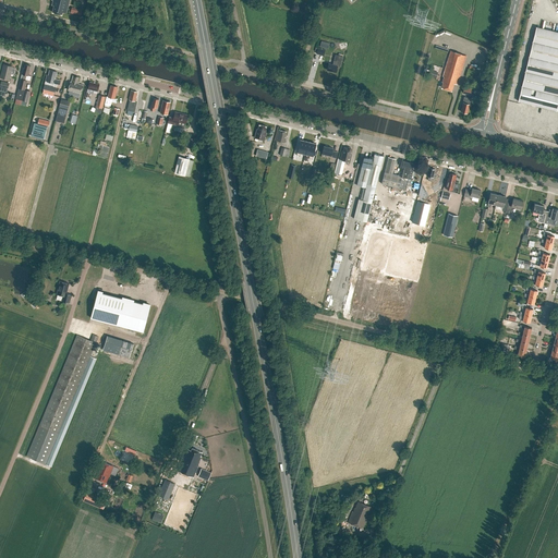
[(52,4),(55,5),(52,12),(62,14),(63,12),(67,13),(69,0),(52,0),(53,0),(52,4)]
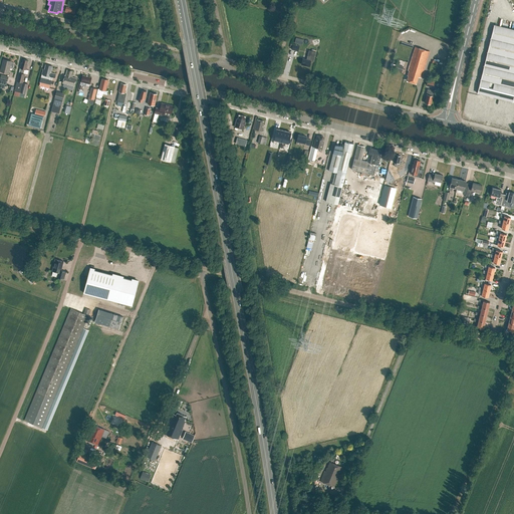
[(513,101),(513,96),(513,29),(494,25),(477,93),(513,101)]
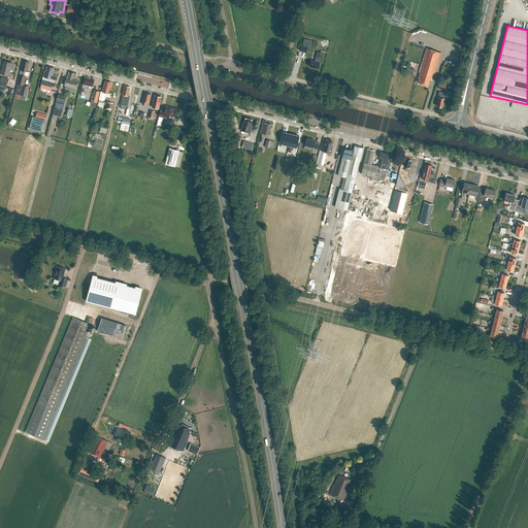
[(420,72),(419,77),(418,83),(427,86),(429,79),(433,80),(441,53),(427,47),(419,72),(420,72)]
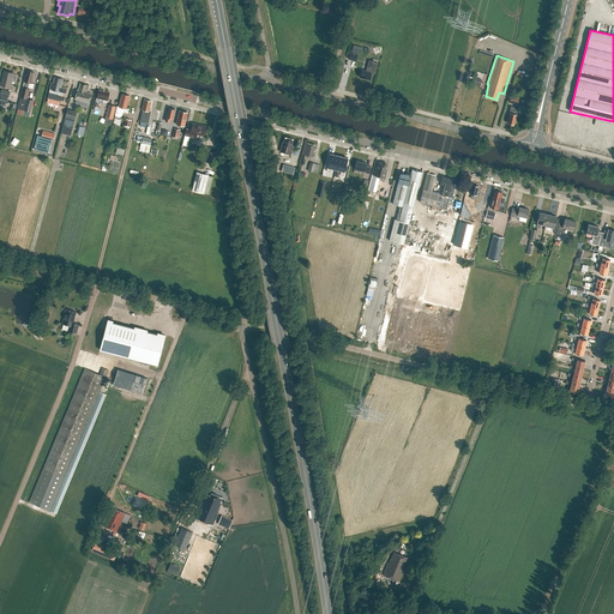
[(362,70),(360,77),(369,79),(372,72),(374,73),(378,62),(369,60),(368,64),(367,71),(362,70)]
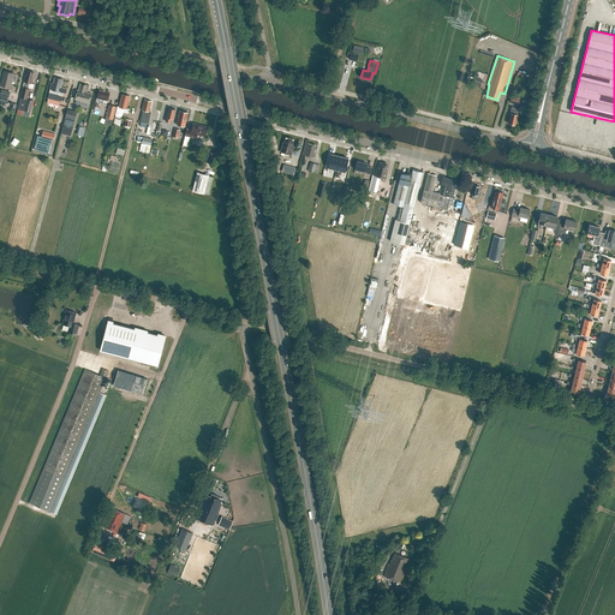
[(4,71),(0,85),(10,88),(12,78),(15,78),(15,76),(13,75),(13,73),(4,71)]
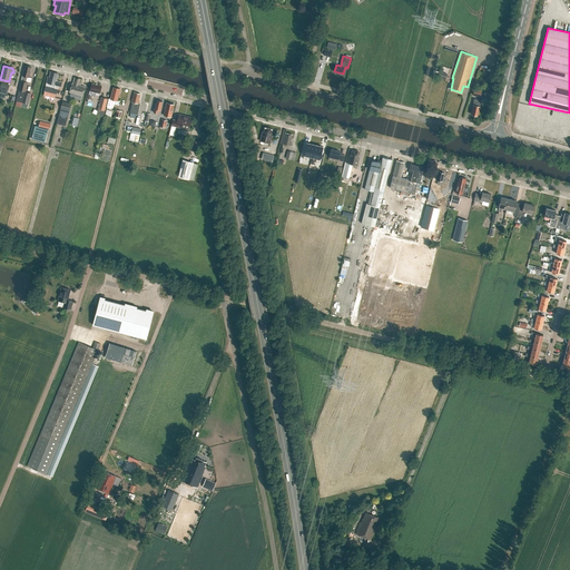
[(30,67),(26,66),(25,69),(23,69),(16,105),(21,107),(22,102),(29,104),(31,92),(26,91),(28,82),(26,81),(27,77),(29,77),(30,72),(29,72),(30,67)]
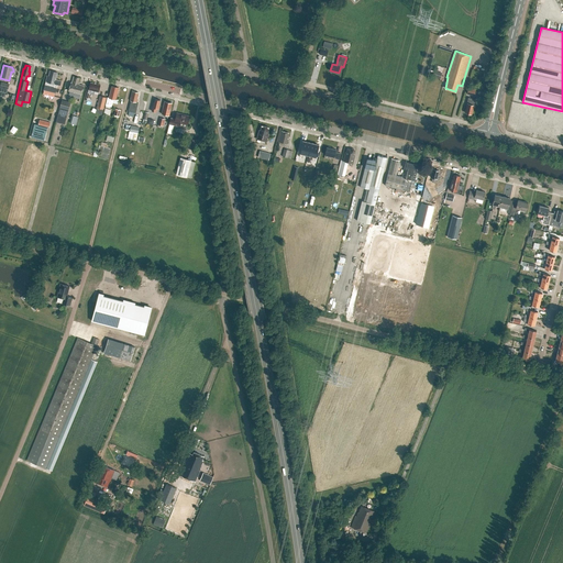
[(44,89),(43,94),(54,96),(55,92),(57,88),(53,87),(53,84),(59,86),(61,81),(56,79),(57,73),(50,70),(48,76),(47,76),(45,83),(45,85),(44,89)]
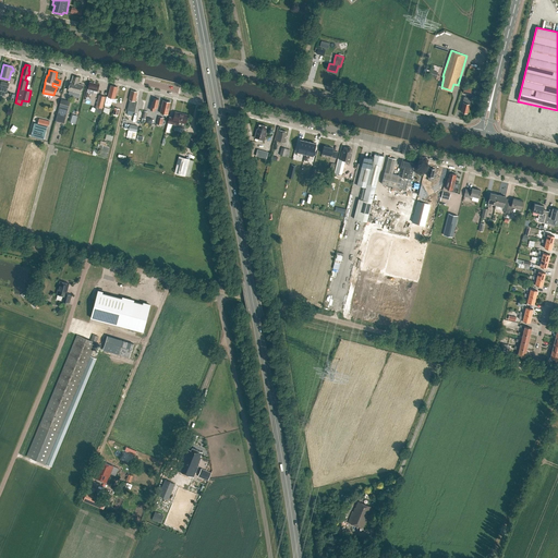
[(81,93),(83,85),(79,84),(79,82),(77,81),(79,77),(73,76),(71,82),(69,89),(69,92),(69,94),(80,96),(80,93),(81,93)]
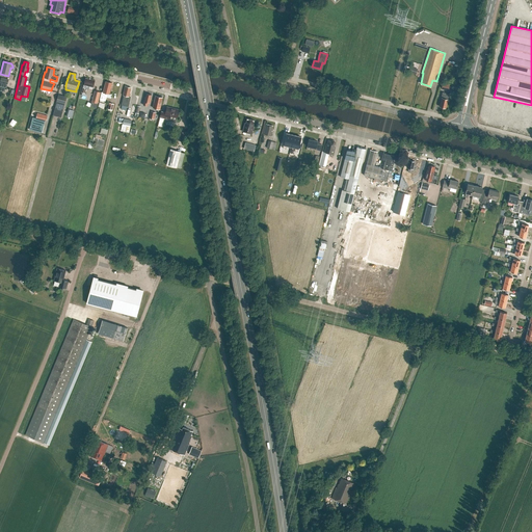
[(83,88),(82,92),(81,95),(86,97),(86,94),(84,92),(86,88),(88,89),(89,86),(94,87),(95,80),(85,78),(84,84),(83,84),(82,87),(83,88)]
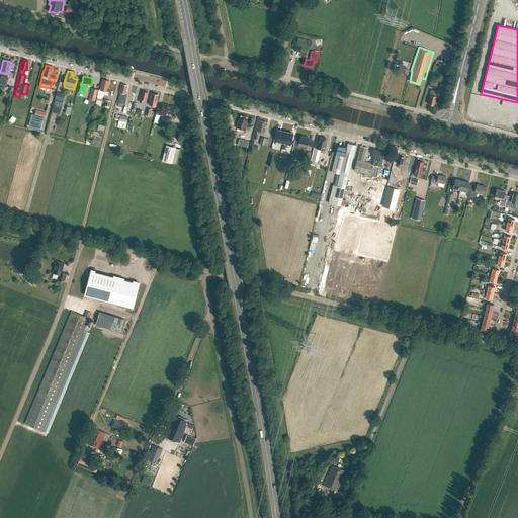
[(102,100),(102,98),(103,94),(107,95),(108,91),(106,91),(109,81),(103,79),(100,90),(99,89),(97,96),(97,97),(95,104),(99,105),(100,103),(101,103),(102,100)]
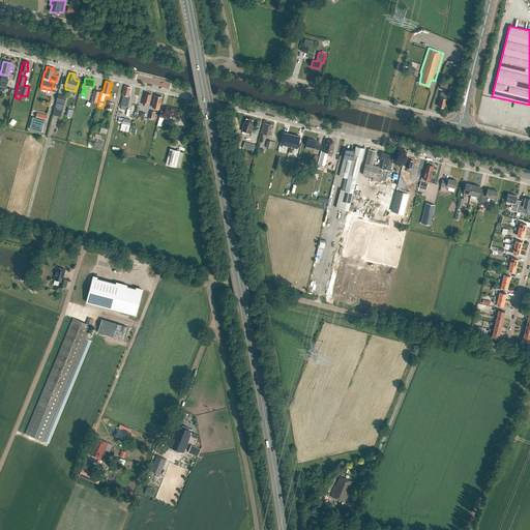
[(123,95),(122,97),(122,100),(126,101),(127,97),(128,98),(130,87),(124,86),(122,94),(123,95)]
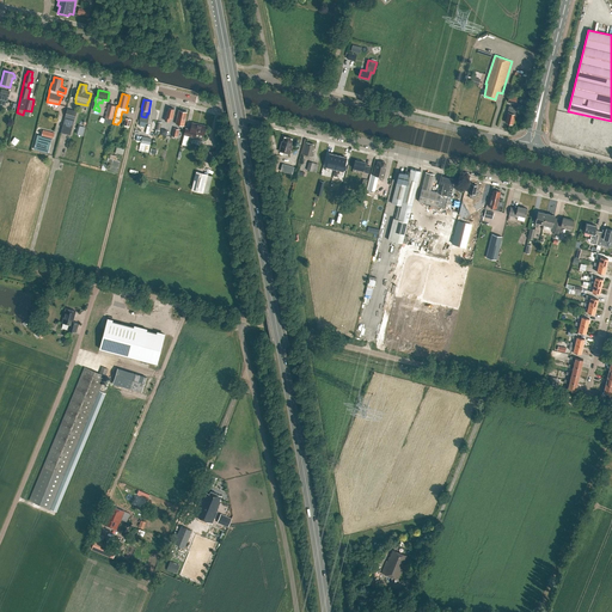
[(112,118),(116,105),(109,104),(105,116),(112,118)]
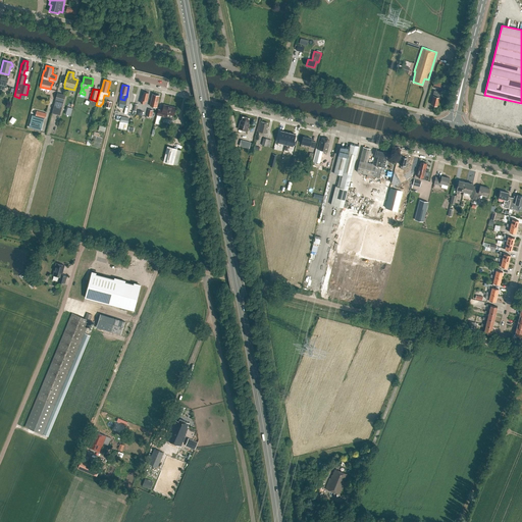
[(433,96),(431,104),(437,106),(439,97),(440,92),(434,91),(433,96)]
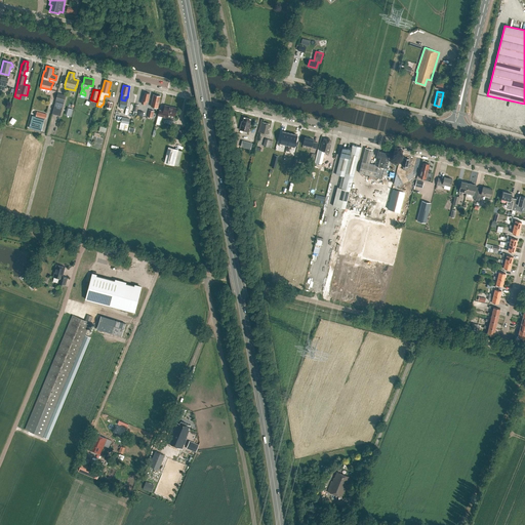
[(143,95),(142,104),(146,105),(147,102),(148,102),(149,98),(150,93),(145,92),(144,95),(143,95)]
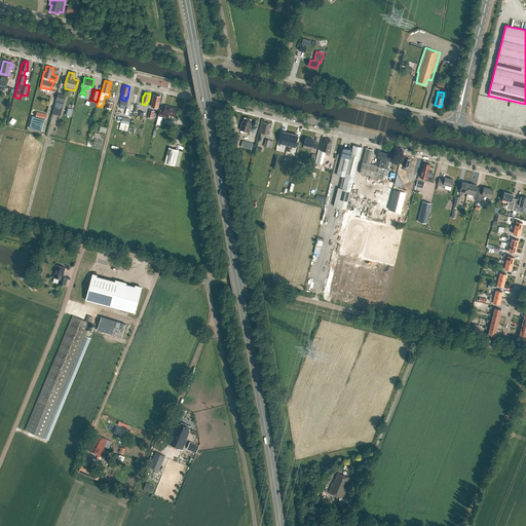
[(58,94),(52,114),(61,116),(66,96),(58,94)]
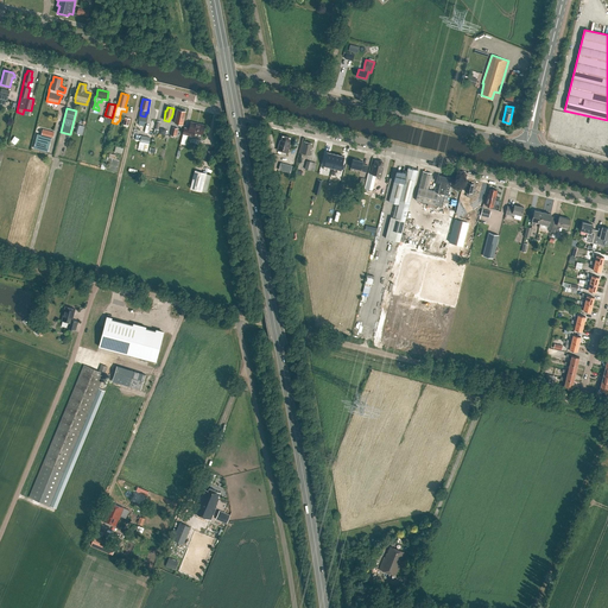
[(178,109),(175,124),(183,125),(185,111),(178,109)]
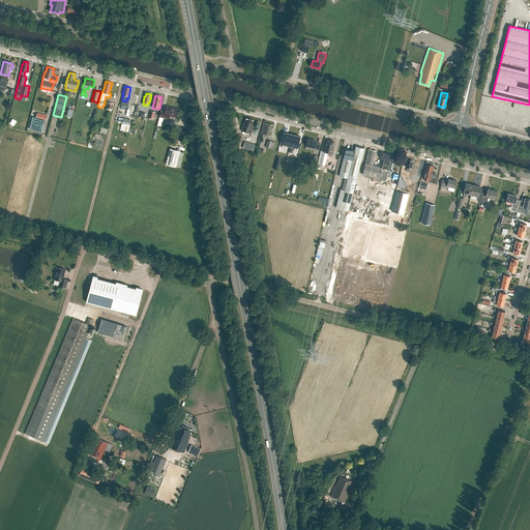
[(176,117),(178,109),(167,106),(165,112),(160,111),(159,117),(169,119),(170,120),(175,121),(176,117)]
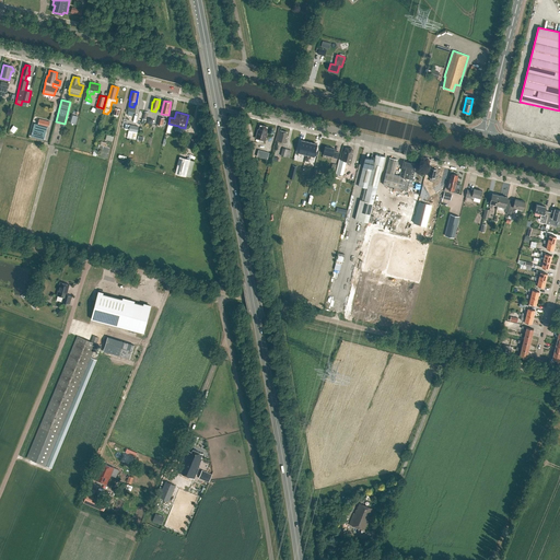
[(69,121),(77,124),(79,116),(71,114),(69,121)]
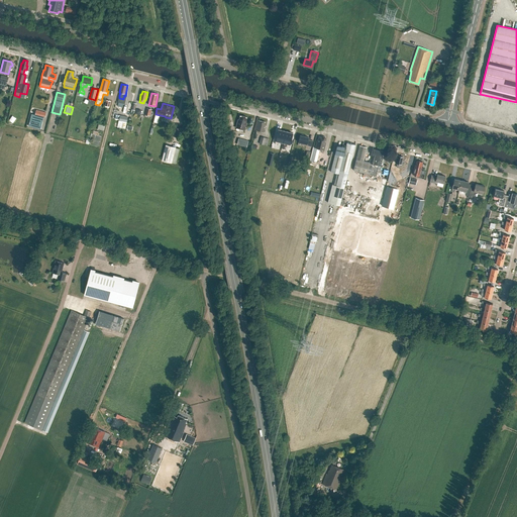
[(31,114),(28,125),(37,128),(40,116),(44,117),(46,112),(36,110),(35,114),(31,114)]
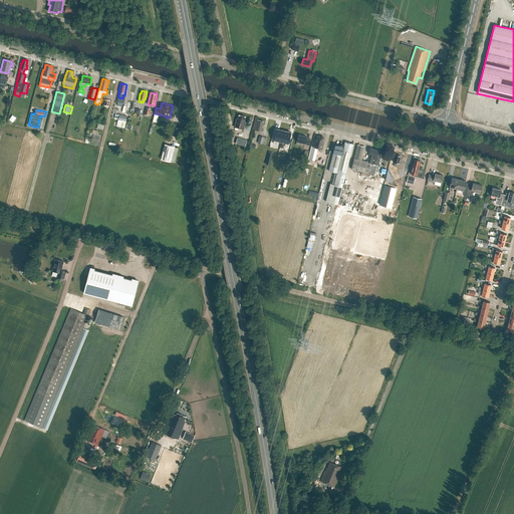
[(127,116),(119,114),(117,122),(124,124),(125,121),(126,121),(127,116)]
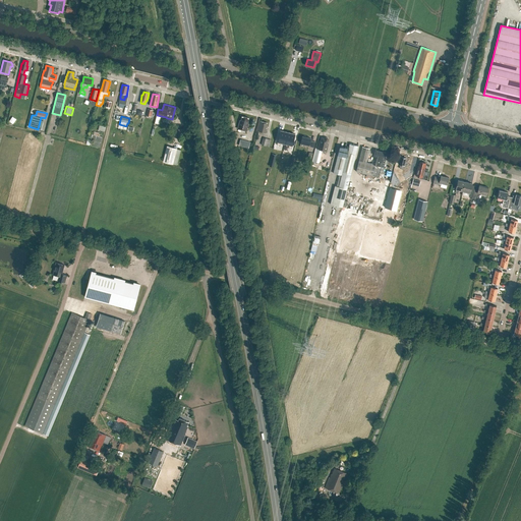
[(247,123),(248,118),(242,116),(240,122),(239,122),(238,128),(242,129),(242,131),(245,132),(246,130),(248,123),(247,123)]
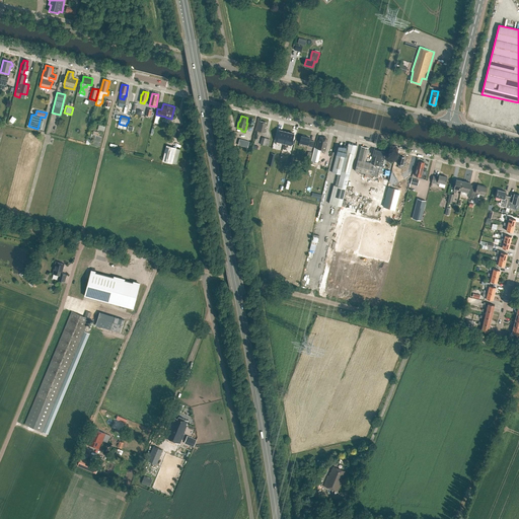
[(266,128),(265,128),(267,122),(260,121),(256,131),(265,133),(265,132),(266,128)]
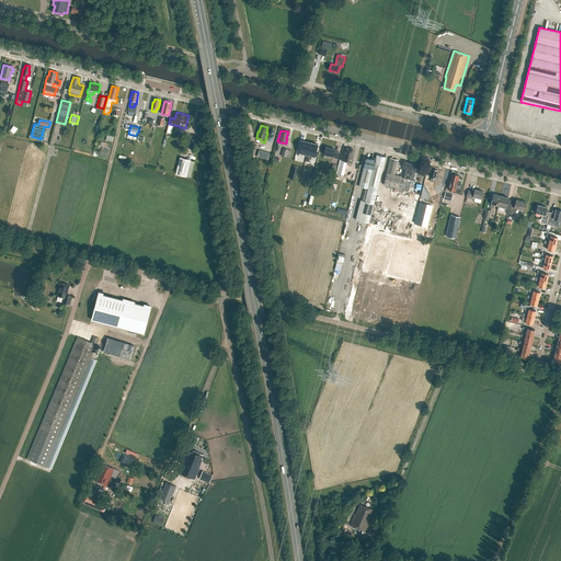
[(334,157),(334,158),(339,159),(340,153),(334,151),(334,149),(330,148),(330,147),(327,146),(327,147),(325,147),(323,155),(333,157),(333,156),(334,157)]
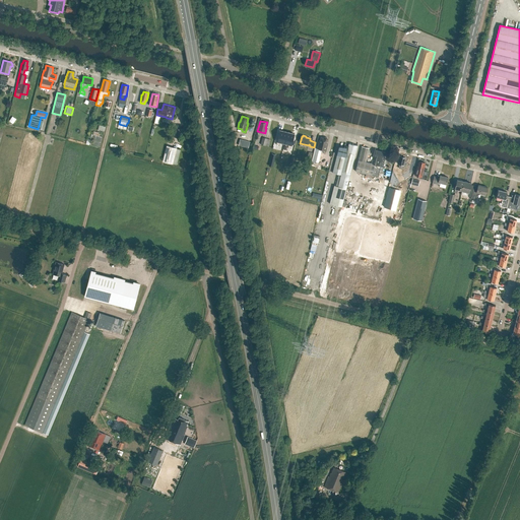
[(262,137),(261,144),(269,146),(271,140),(262,137)]
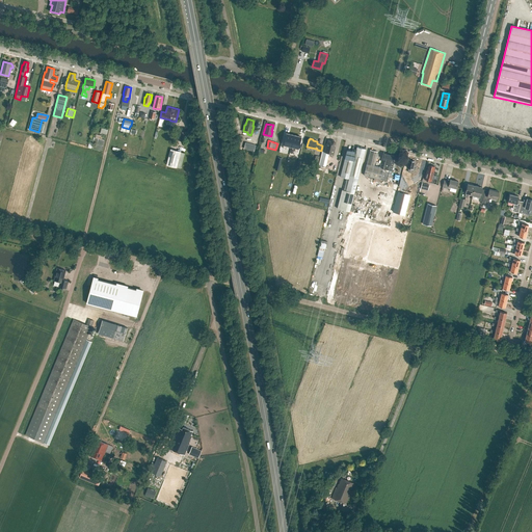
[(322,152),(319,164),(325,166),(327,158),(328,153),(334,154),(336,148),(335,147),(336,141),(335,141),(335,140),(333,140),(333,141),(327,140),(326,143),(325,143),(323,152),(322,152)]
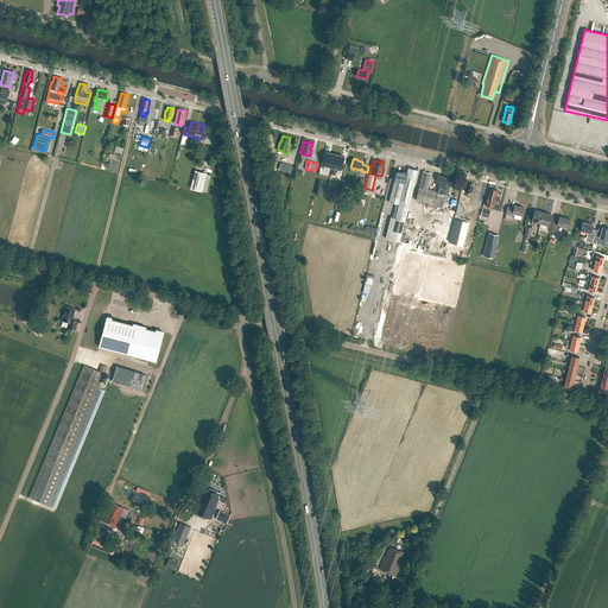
[(391,217),(386,236),(401,240),(406,221),(405,221),(409,207),(418,170),(409,168),(407,171),(405,170),(405,175),(397,172),(388,202),(397,203),(393,217),(391,217)]
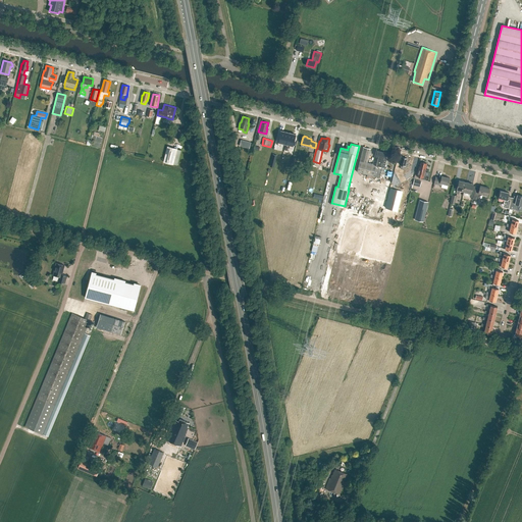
[(173,164),(177,149),(167,146),(163,161),(173,164)]
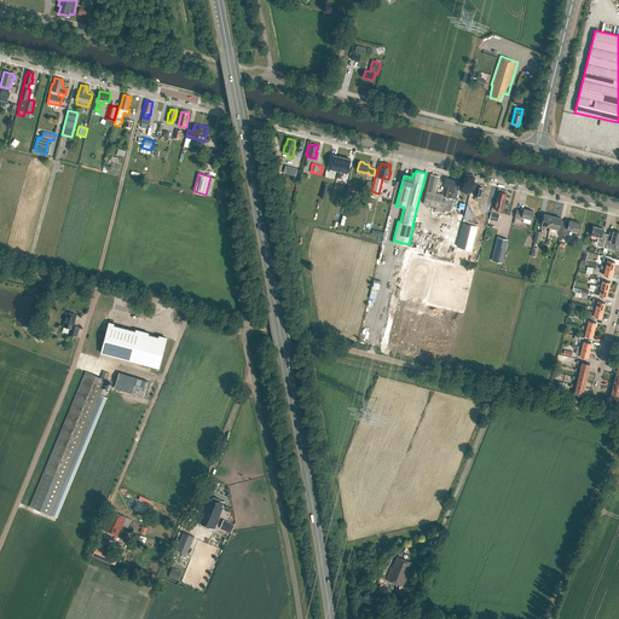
[(444,195),(435,192),(439,177),(431,174),(423,203),(443,208),(450,210),(453,197),(456,198),(458,187),(457,187),(458,181),(447,178),(446,185),(444,195)]
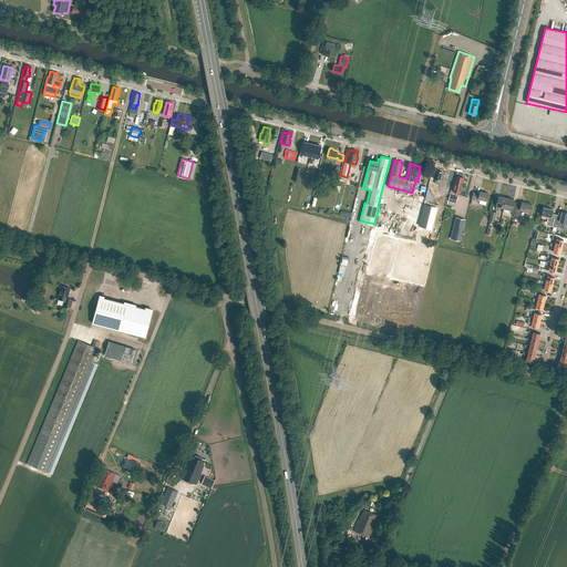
[(463,177),(457,176),(455,181),(452,191),(460,193),(462,186),(463,182),(462,182),(463,177)]
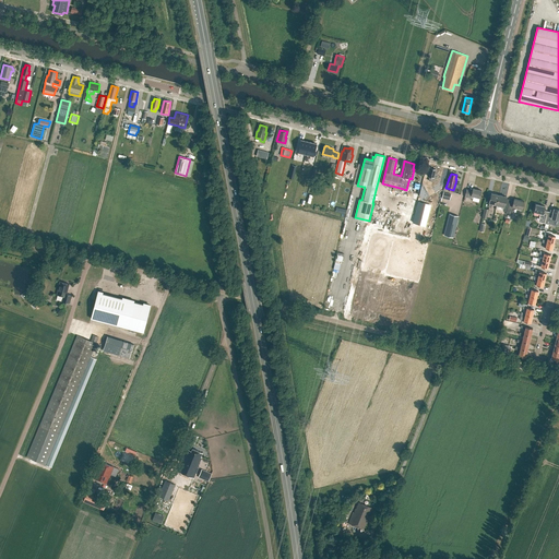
[(466,189),(465,197),(467,198),(473,199),(473,197),(479,198),(482,190),(473,188),(473,191),(466,189)]
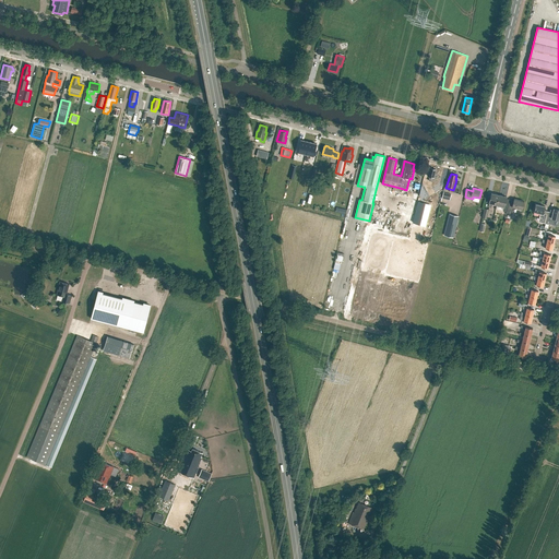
[(496,205),(499,194),(491,193),(488,206),(491,207),(492,204),(496,205)]
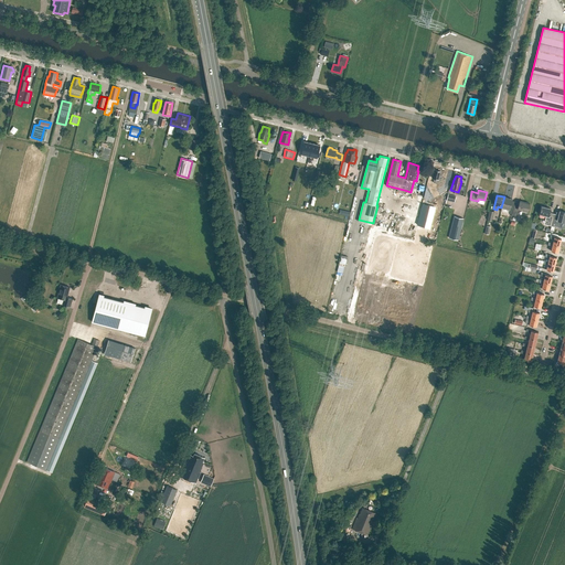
[(509,210),(508,213),(511,214),(514,203),(511,203),(512,199),(504,196),(501,208),(509,210)]
